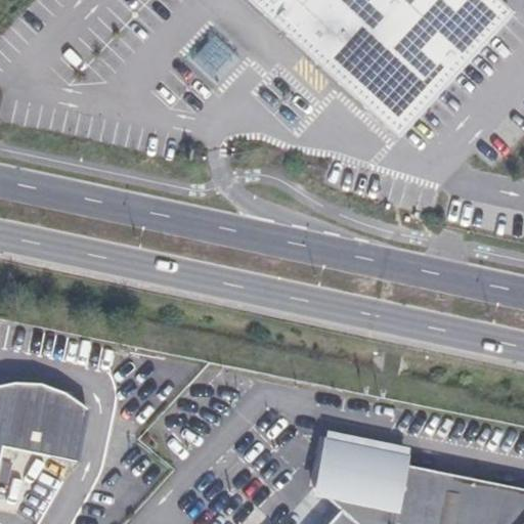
[(231,0),(370,127),(392,147),(419,118),(511,18),(490,0),(231,0)]
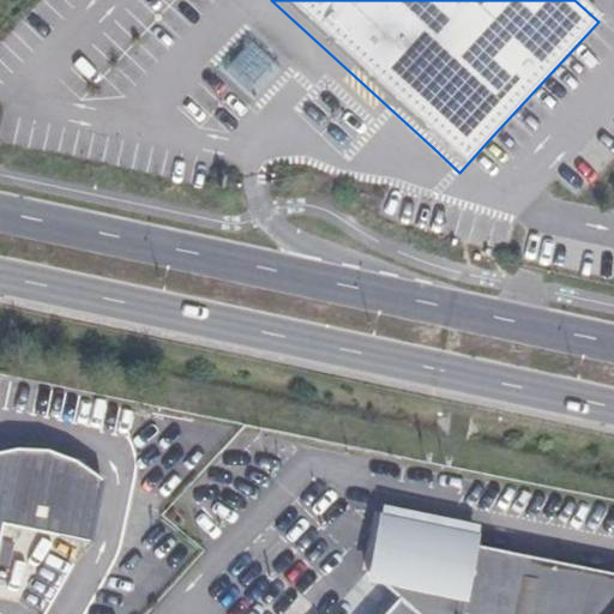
[(0,524),(88,542),(101,480),(73,461),(46,450),(14,447),(0,450),(0,524)]
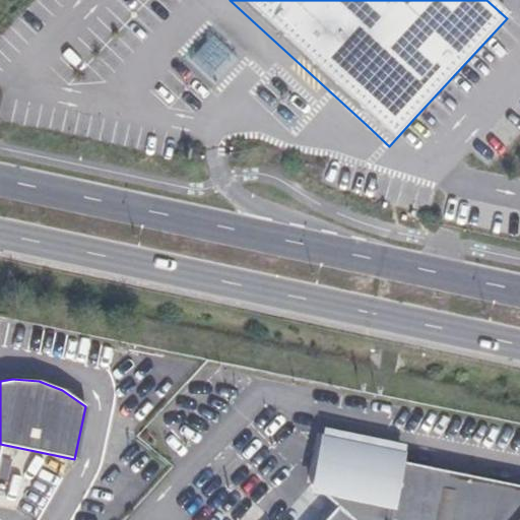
[(323,427),(321,436),(351,443),(352,437),(353,434),(323,427)]
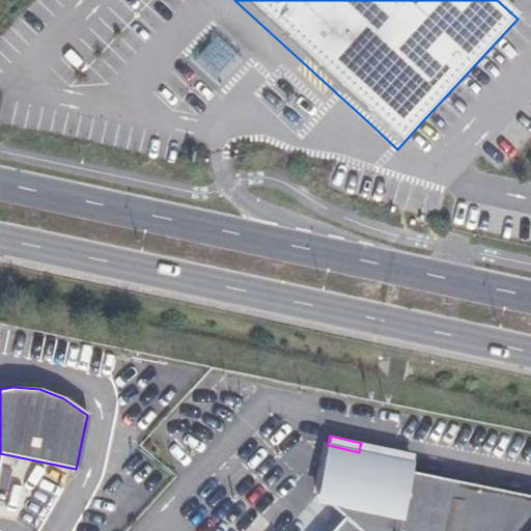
[(361,443),(360,446),(380,453),(381,447),(361,443)]
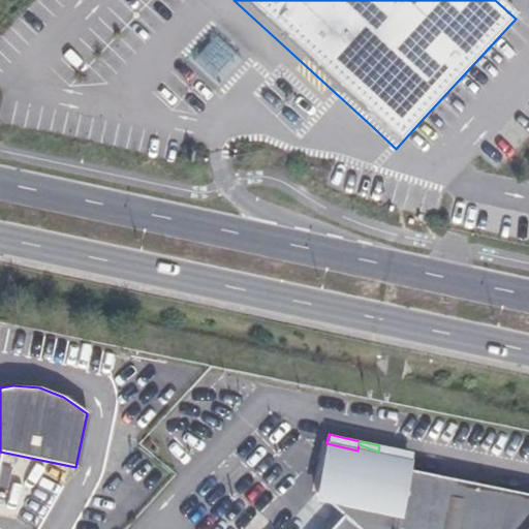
[(358,450),(327,443),(316,493),(339,514),(324,528),(528,528),(528,493),(407,469),(409,462),(377,455),(378,452),(359,444),(358,450)]
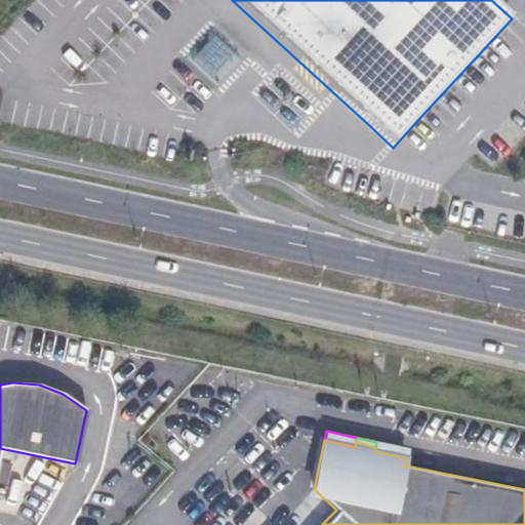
[(374,451),(406,458),(408,449),(376,442),(375,448),(374,451)]
